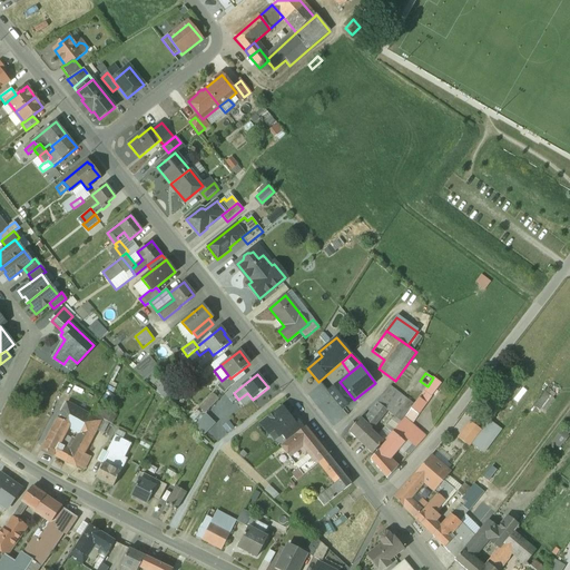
[(231,379),(228,375),(222,381),(216,386),(224,393),(229,387),(235,383),(232,377),(231,379)]
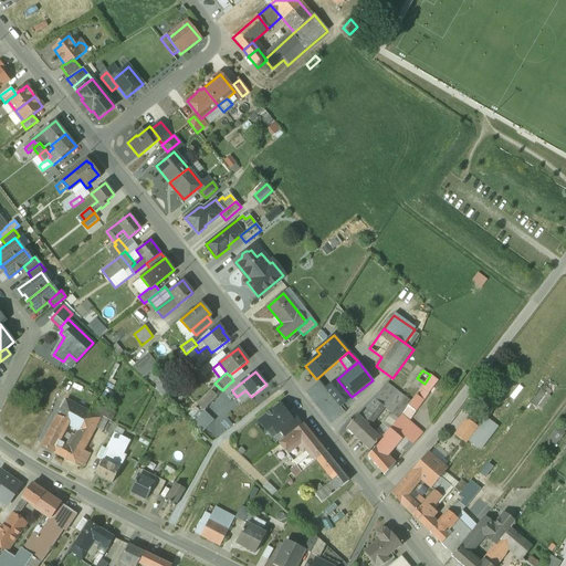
[(437,381),(429,377),(425,384),(432,388),(437,381)]
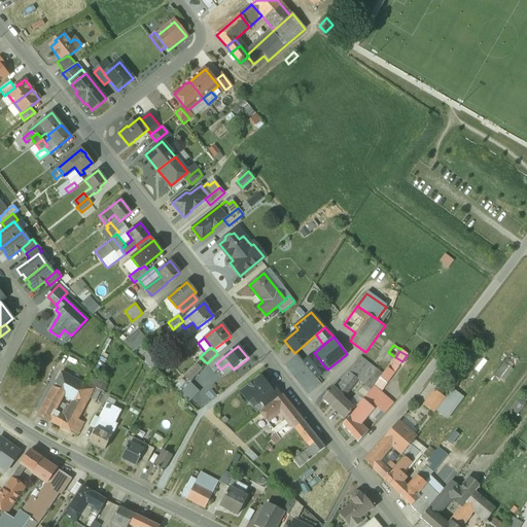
[(313,352),(303,361),(317,379),(328,370),(327,370),(314,353),(313,352)]
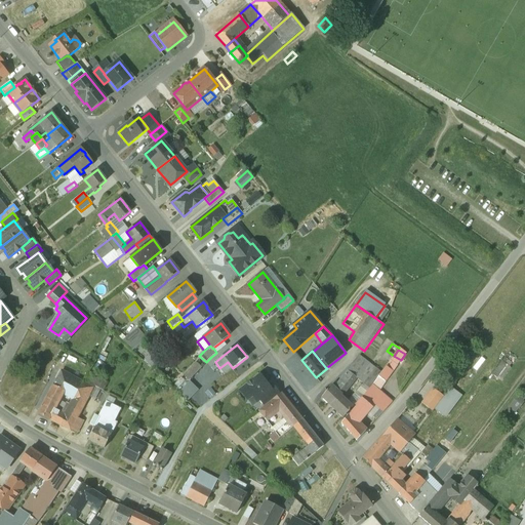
[(394,356),(387,351),(379,363),(386,367),(394,356)]
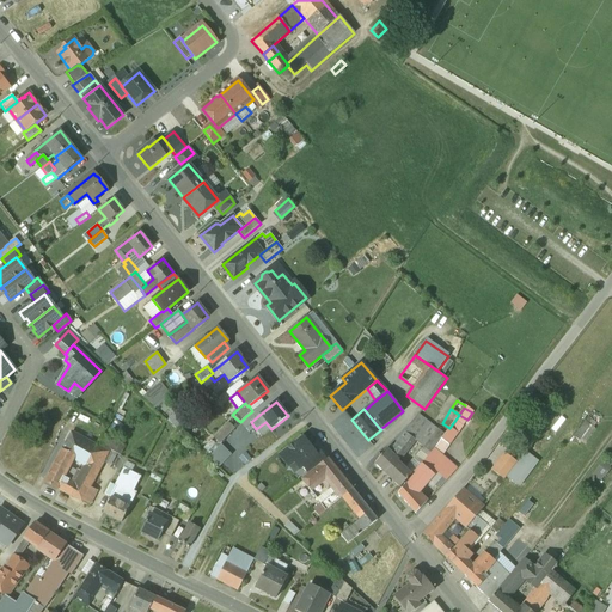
[(467,420),(459,415),(450,428),(457,433),(458,433),(467,420)]
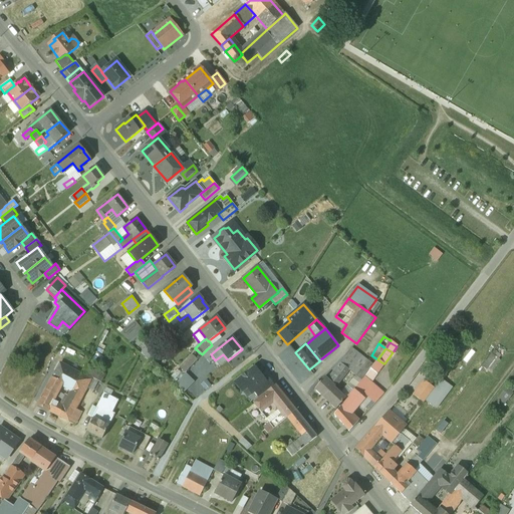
[(367,361),(352,349),(343,360),(350,366),(348,369),(355,375),(356,375),(361,369),(367,361)]
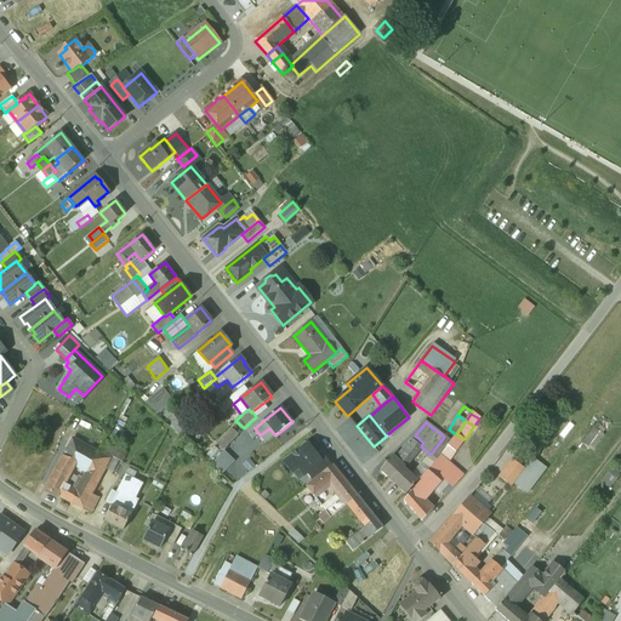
[(594,428),(584,443),(588,446),(598,434),(597,433),(598,431),(594,428)]
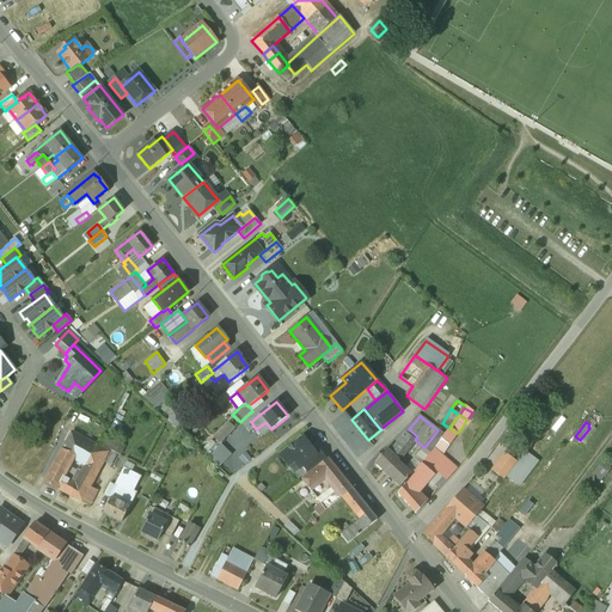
[(228,423),(220,432),(226,438),(234,428),(228,423)]
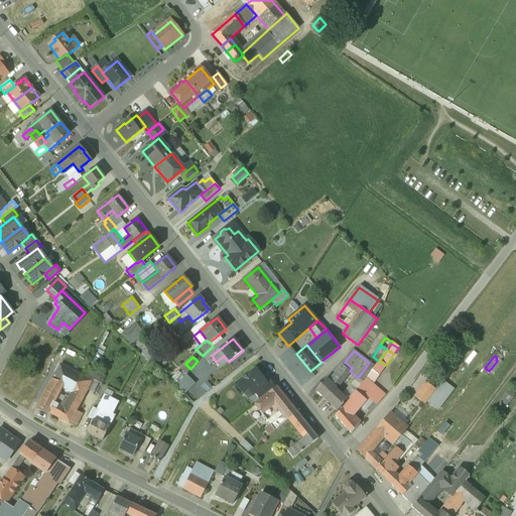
[(329,382),(325,379),(315,391),(337,411),(342,406),(347,400),(344,398),(341,396),(335,390),(350,371),(352,368),(345,362),(329,382)]
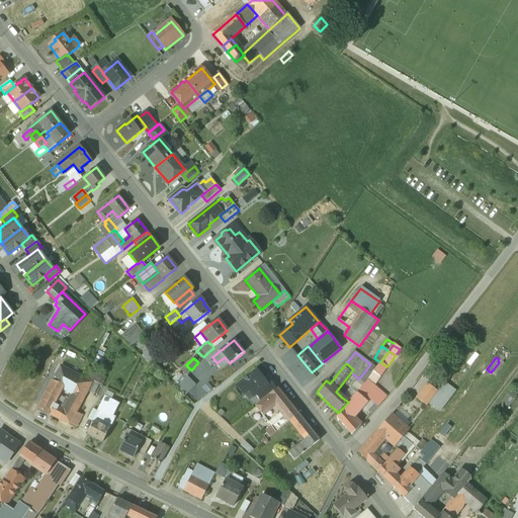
[(191,370),(186,365),(181,370),(186,375),(191,370)]
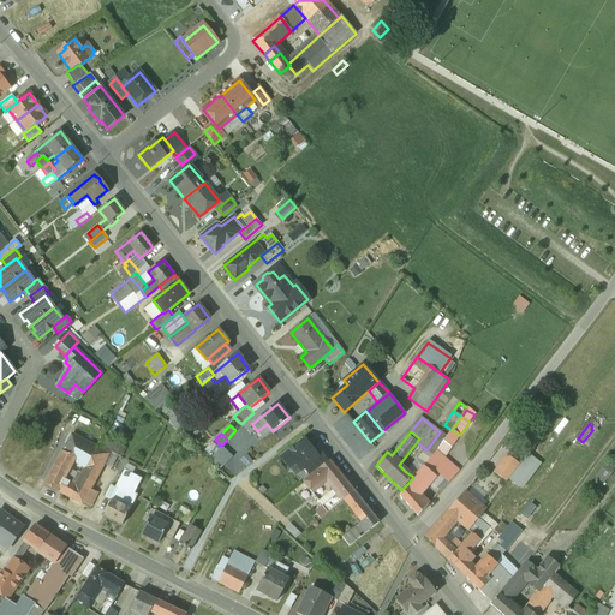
[(93,446),(72,435),(66,445),(77,451),(87,457),(93,446)]
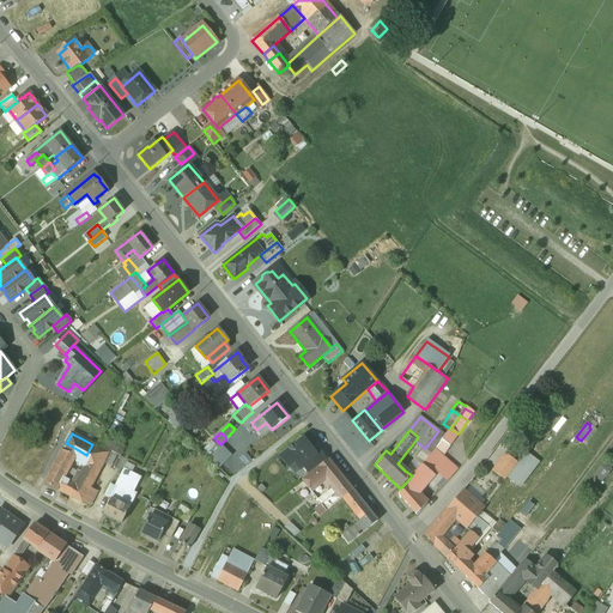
[(77,481),(76,485),(70,497),(77,501),(82,493),(92,499),(97,491),(90,487),(104,462),(110,466),(116,455),(120,456),(125,448),(103,434),(97,445),(96,447),(91,457),(85,467),(77,481)]
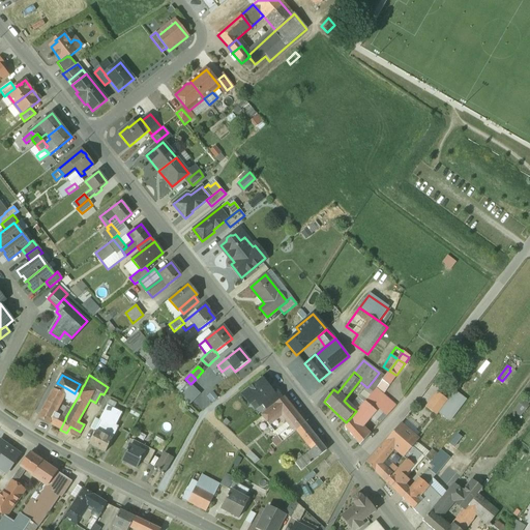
[(262,379),(242,394),(249,404),(255,400),(260,406),(262,404),(277,392),(274,389),(272,391),(262,379)]
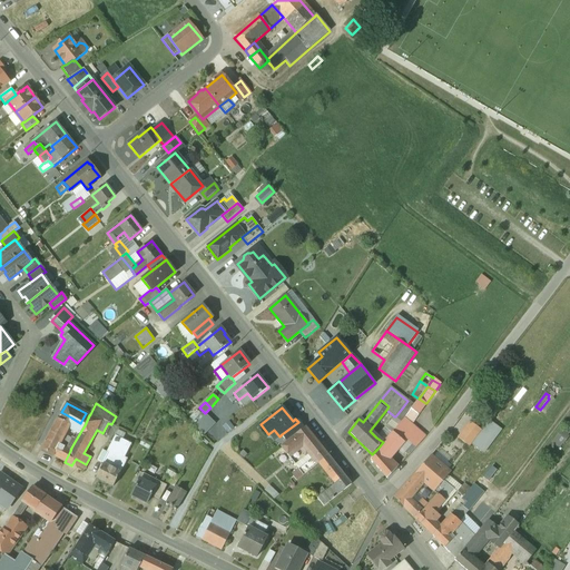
[(395,416),(394,416),(387,424),(389,430),(392,433),(393,432),(404,418),(406,414),(401,410),(395,416)]
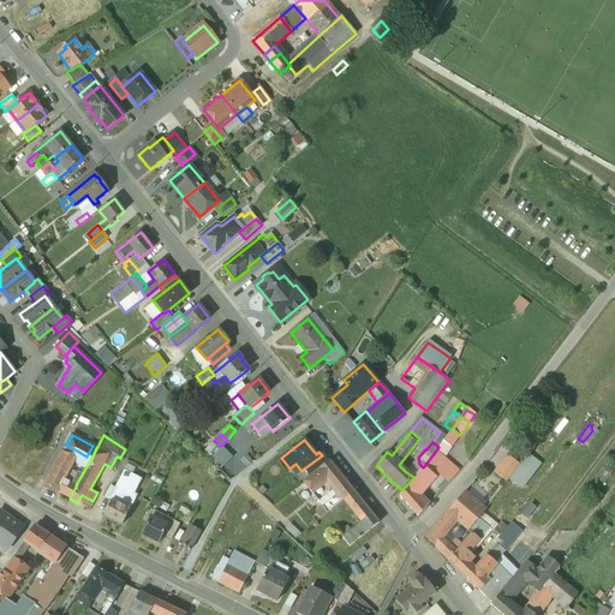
[(66,445),(46,485),(70,499),(76,487),(73,485),(63,479),(72,461),(77,451),(66,445)]
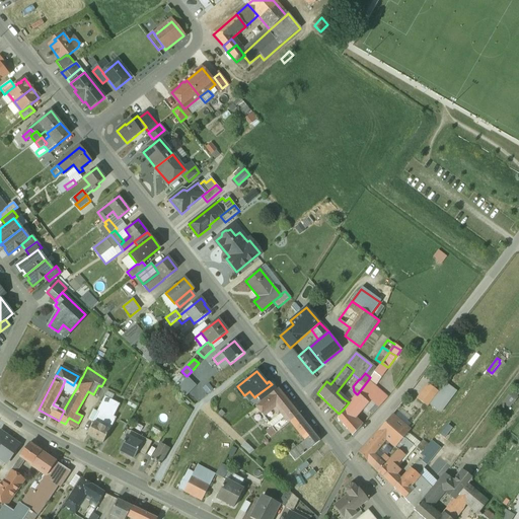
[(81,378),(78,376),(73,385),(77,387),(81,378)]
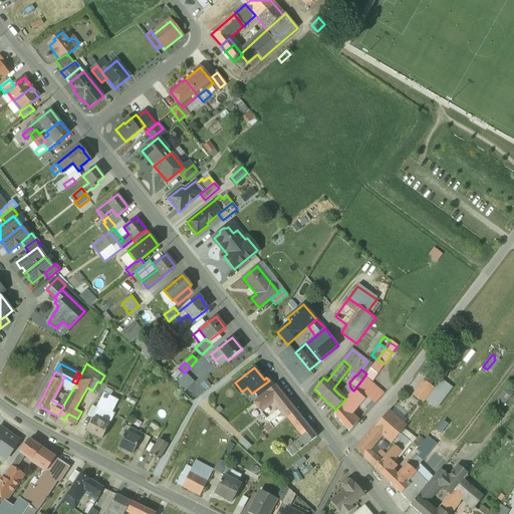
[(64,376),(60,386),(71,392),(76,383),(72,381),(64,376)]
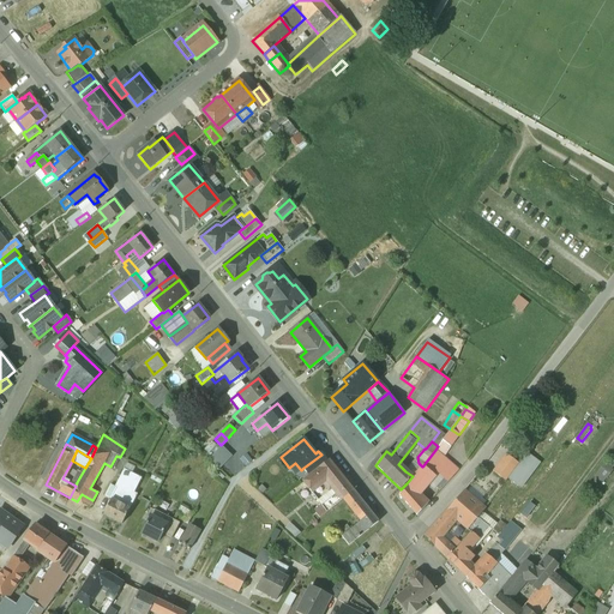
[(452,464),(435,450),(423,465),(434,475),(437,473),(441,476),(452,464)]
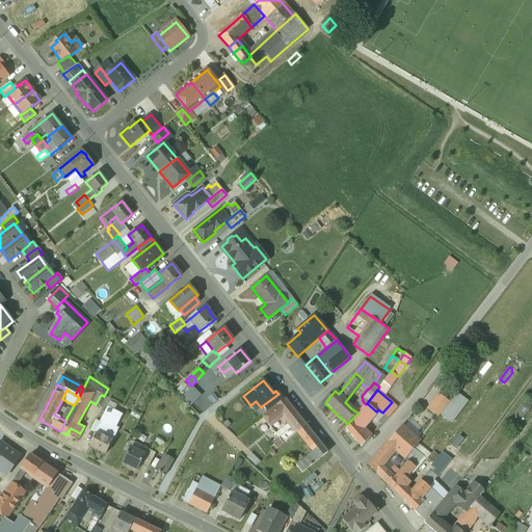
[(278,394),(263,405),(269,411),(276,406),(275,405),(283,400),(278,394)]
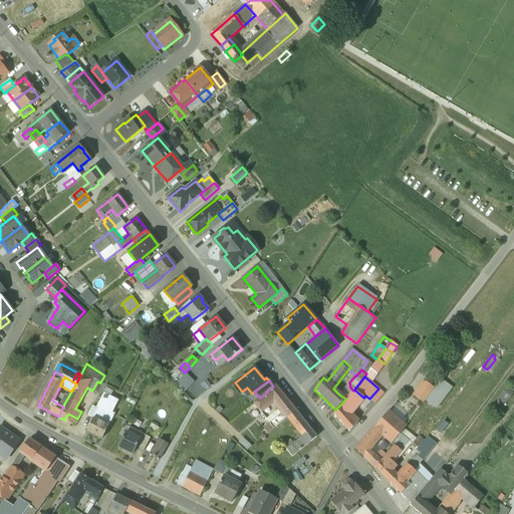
[(434,389),(424,380),(413,395),(423,403),(434,389)]
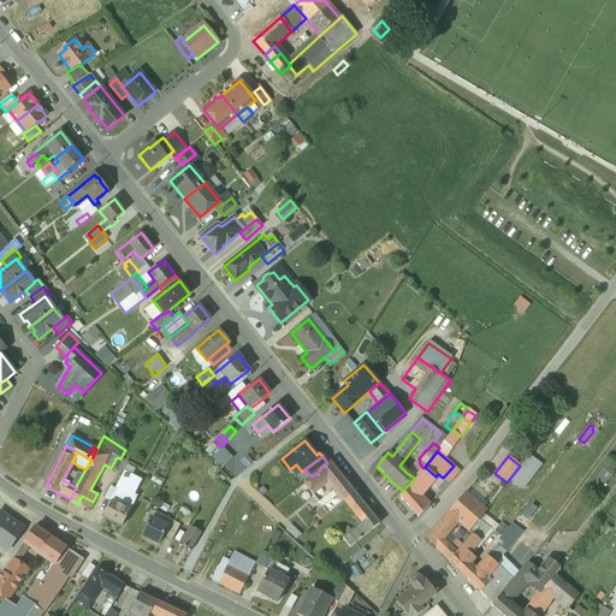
[(520,487),(538,462),(529,456),(510,480),(520,487)]
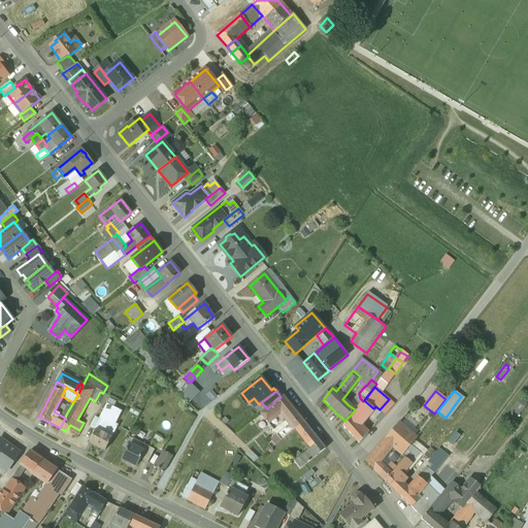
[(296,413),(283,396),(281,397),(273,402),(274,403),(267,408),(260,414),(266,422),(275,416),(277,418),(282,414),(288,420),(296,413)]
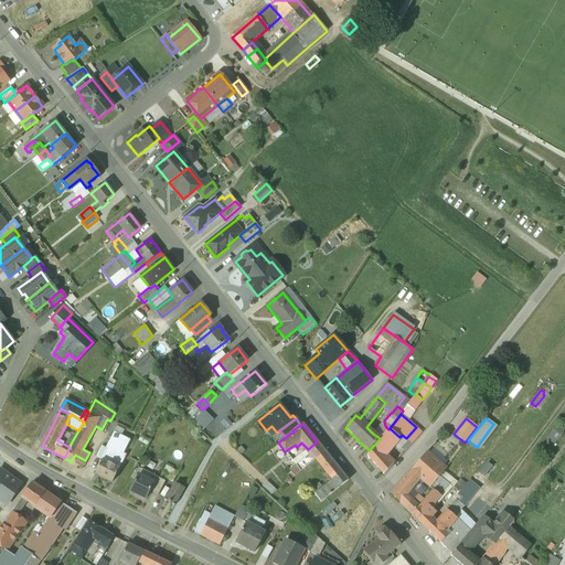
[(385,426),(376,436),(380,438),(388,429),(385,426)]
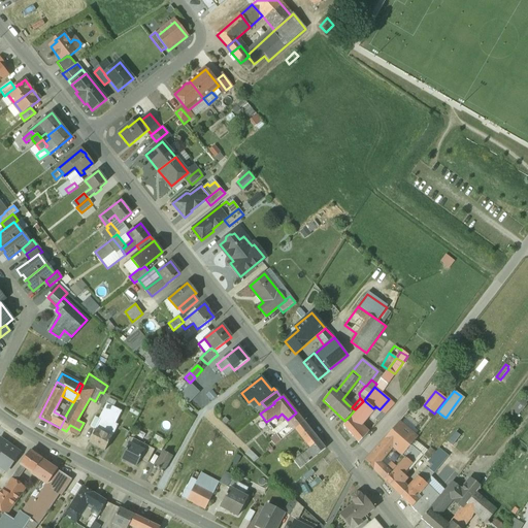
[(527,404),(527,400),(524,398),(514,411),(519,416),(527,404)]
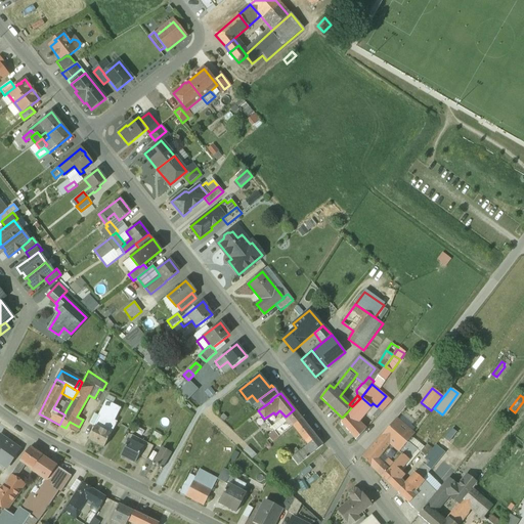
[(386,396),(377,406),(378,407),(382,411),(392,401),(386,396)]
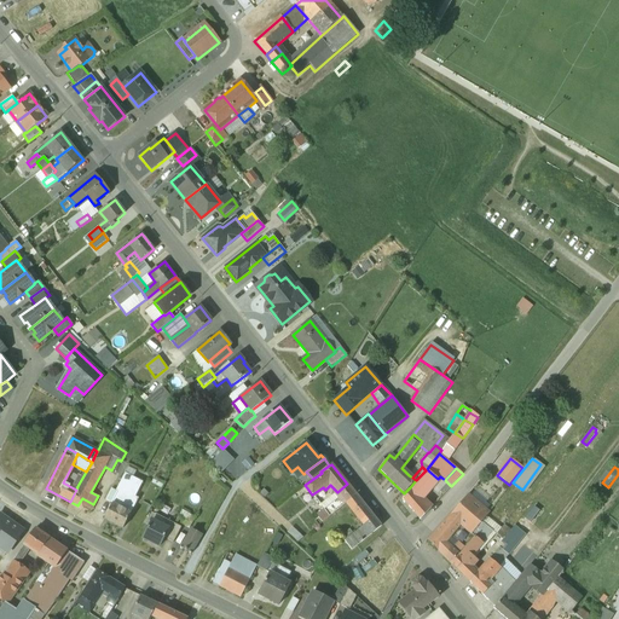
[(416,480),(410,487),(422,497),(438,479),(427,469),(426,470),(416,480)]
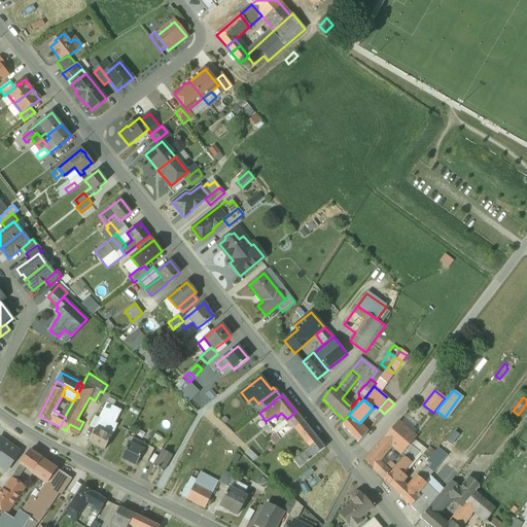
[(112,408),(106,405),(99,418),(101,419),(90,442),(105,450),(118,424),(115,423),(121,411),(113,406),(112,408)]
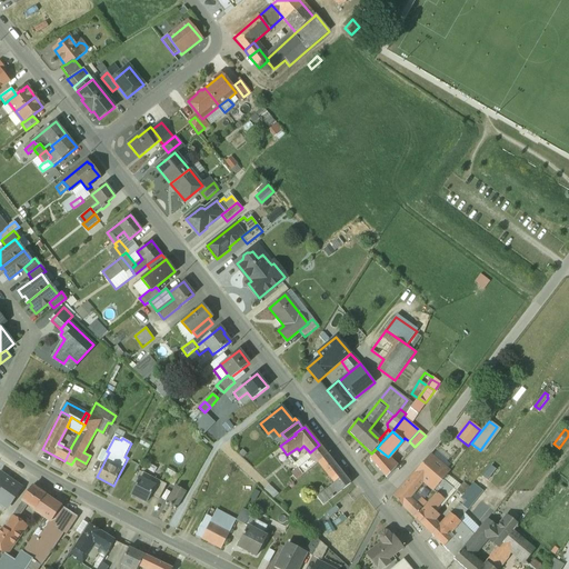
[(410,442),(403,450),(408,455),(415,447),(410,442)]
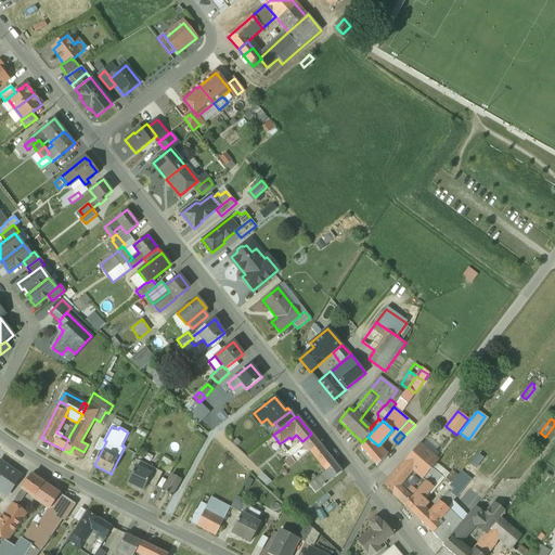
[(311,434),(302,441),(306,446),(306,444),(307,446),(315,439),(311,434)]
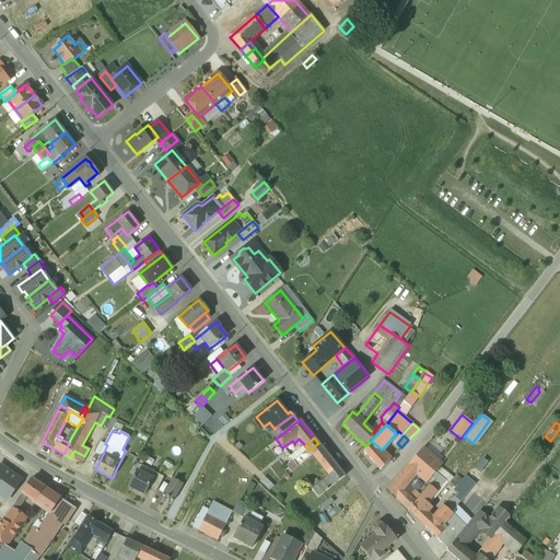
[(371,441),(365,446),(361,453),(380,470),(391,458),(382,450),(371,441)]
